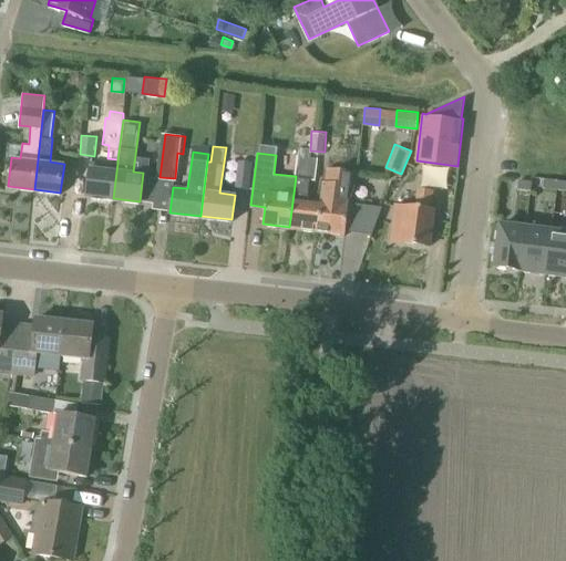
[(294,194),(289,227),(318,230),(321,203),(320,203),(307,201),(309,178),(315,178),(316,166),(318,156),(298,154),(296,176),(294,194)]
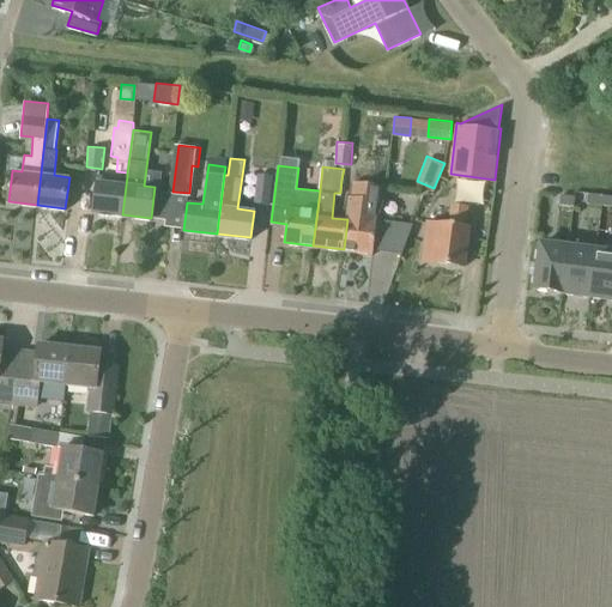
[(270,204),(273,174),(258,171),(254,201),(270,204)]
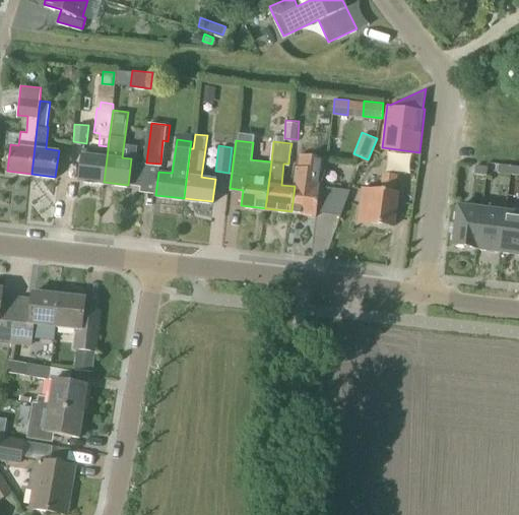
[(108,149),(83,146),(79,180),(104,182),(108,149)]
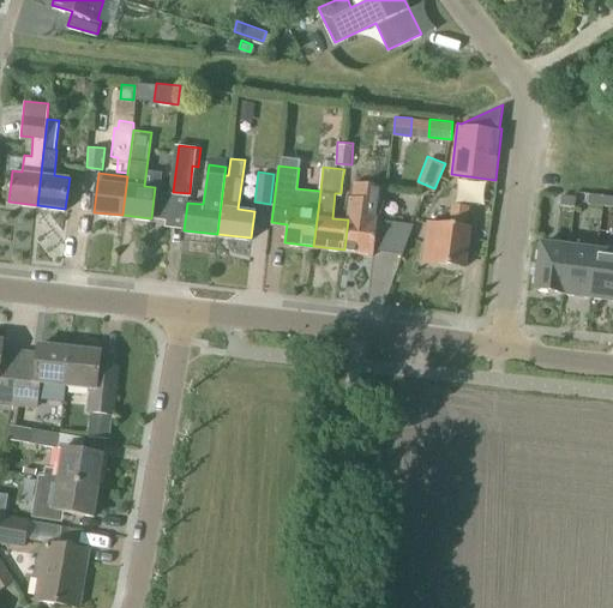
[(348,220),(344,250),(373,253),(378,217),(385,197),(386,185),(352,180),(348,214),(347,220),(348,220)]
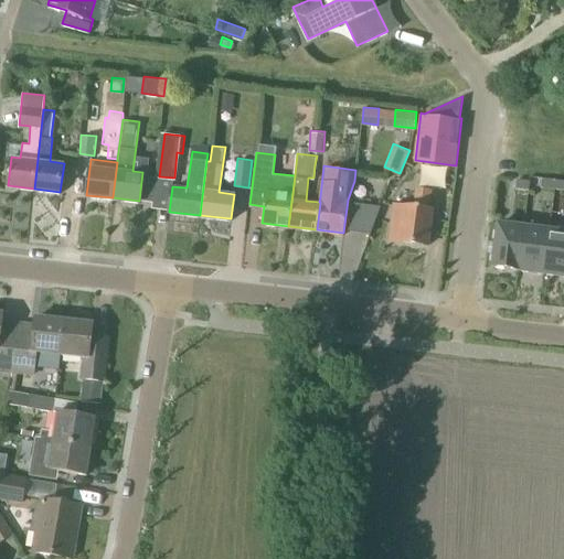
[(542,176),(541,185),(554,186),(555,178),(542,176)]
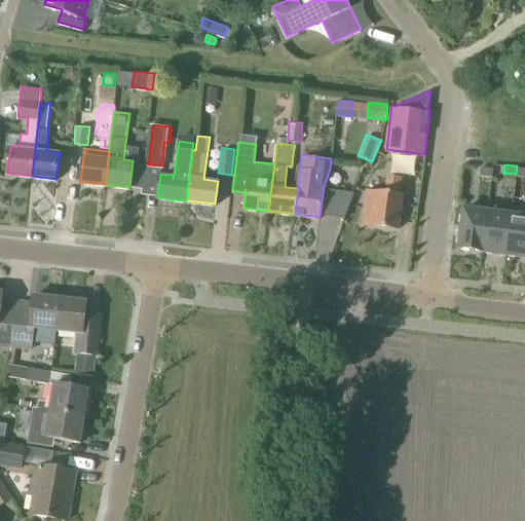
[(481,165),(480,174),(492,175),(493,166),(481,165)]
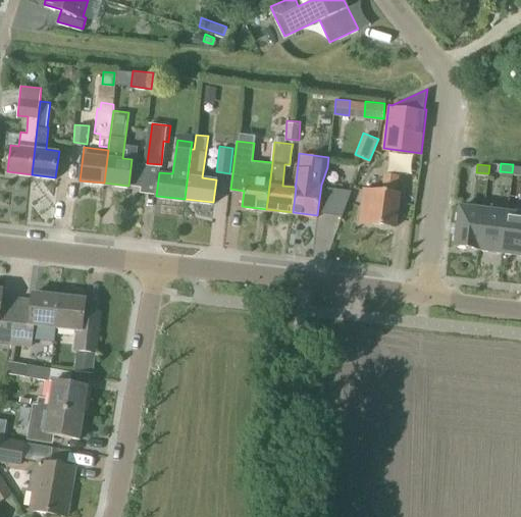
[(520,165),(513,164),(512,172),(520,173),(520,165)]
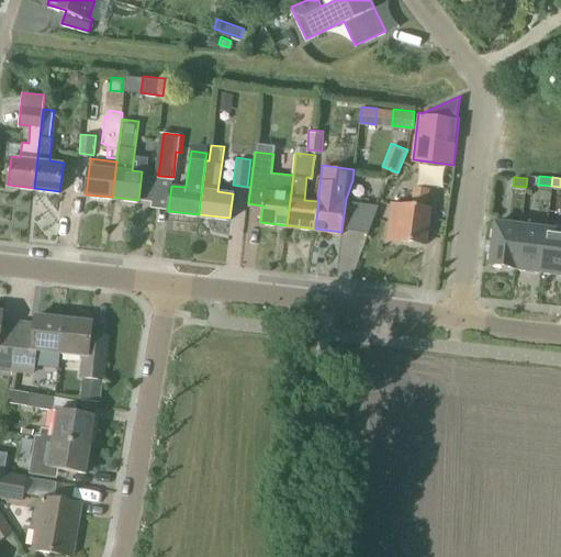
[(426,204),(428,187),(414,186),(412,203),(401,202),(392,202),(388,236),(396,237),(396,238),(426,242),(430,205),(426,204)]
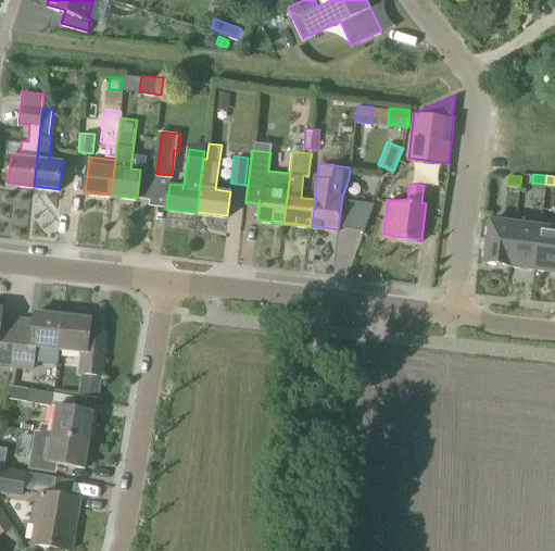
[(490,220),(484,261),(509,264),(515,222),(490,220)]
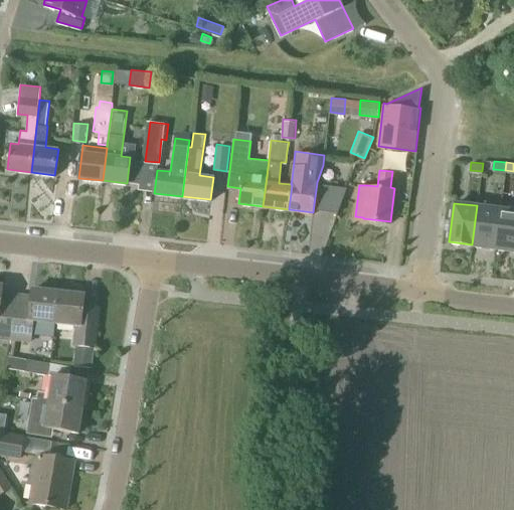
[(477,205),(472,244),(495,247),(500,208),(477,205)]
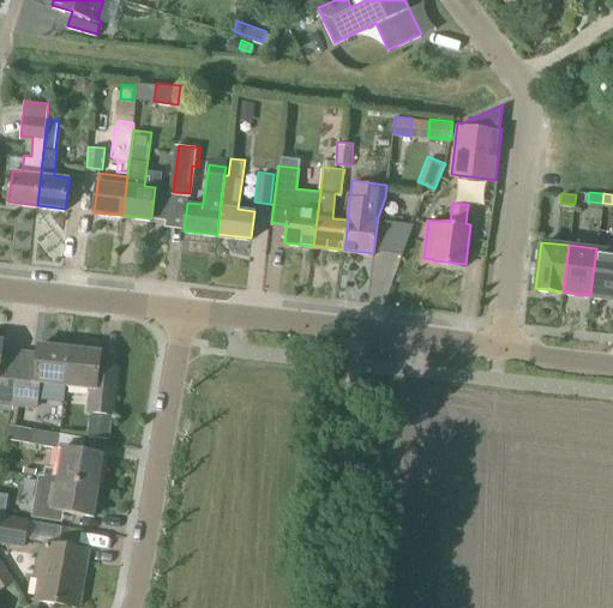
[(612,251),(596,248),(590,295),(612,298),(612,251)]
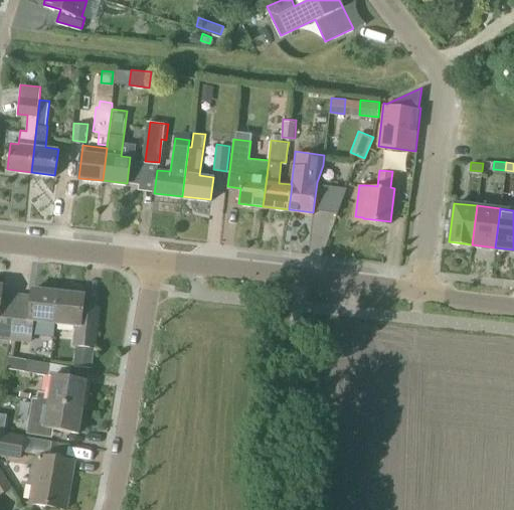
[(0,335),(12,337),(15,313),(0,311),(3,284),(0,283),(0,335)]
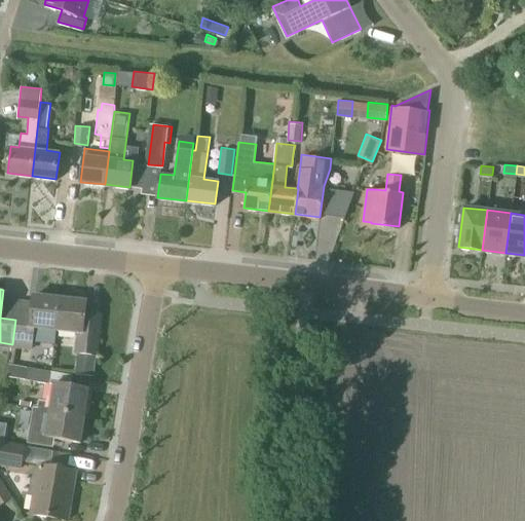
[(61,296),(57,329),(79,332),(77,351),(75,372),(95,374),(100,329),(83,327),(86,299),(84,299),(82,293),(65,291),(62,296),(61,296)]
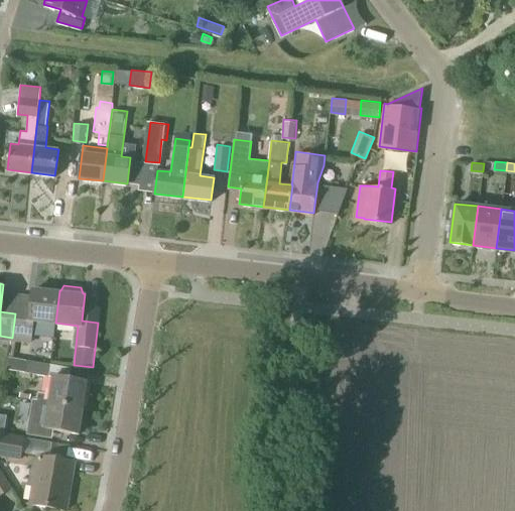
[(55,323),(59,290),(33,288),(30,315),(15,313),(12,338),(31,340),(32,330),(54,333),(55,323)]
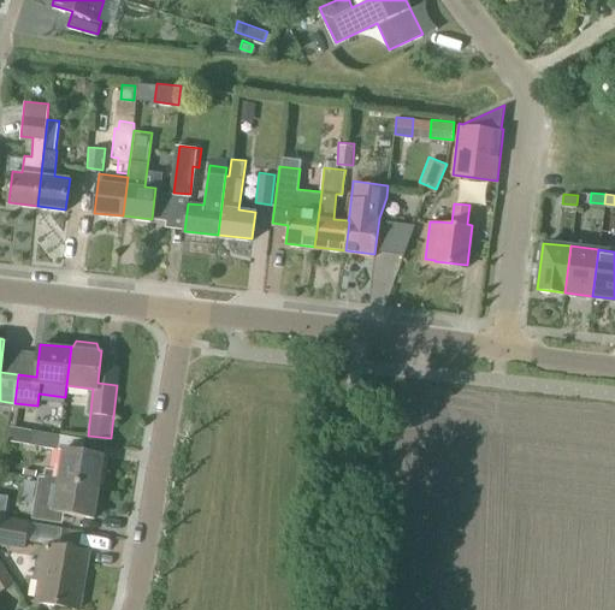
[(59,448),(61,432),(33,427),(29,443),(59,448)]
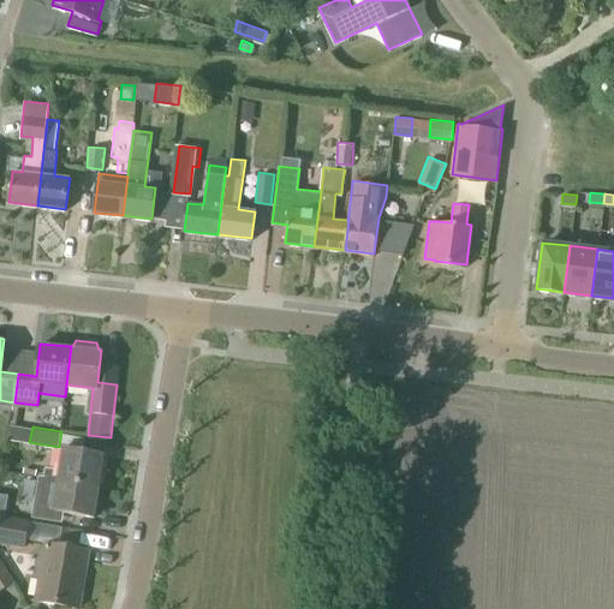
[(46,465),(45,475),(100,484),(105,454),(64,447),(60,467),(46,465)]
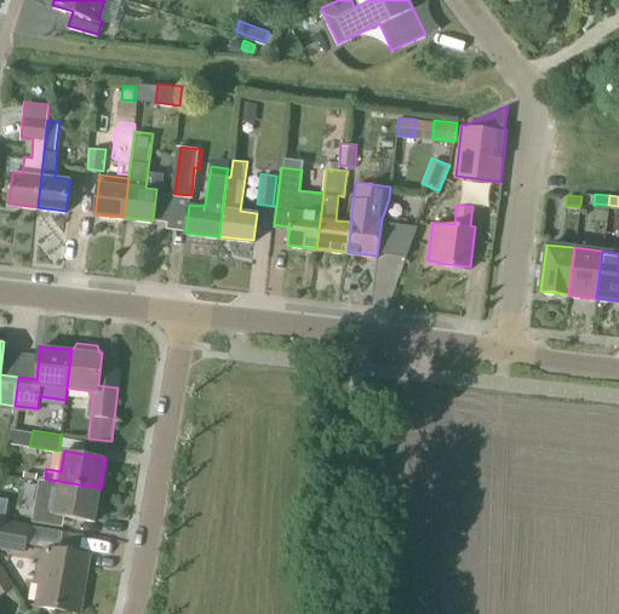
[(40,478),(33,520),(52,522),(53,512),(64,515),(69,515),(95,520),(101,488),(45,478),(40,478)]
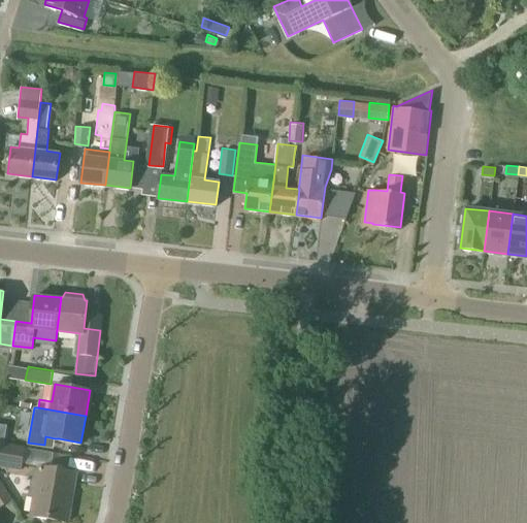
[(0,440),(0,465),(22,469),(26,446),(3,442),(0,440)]
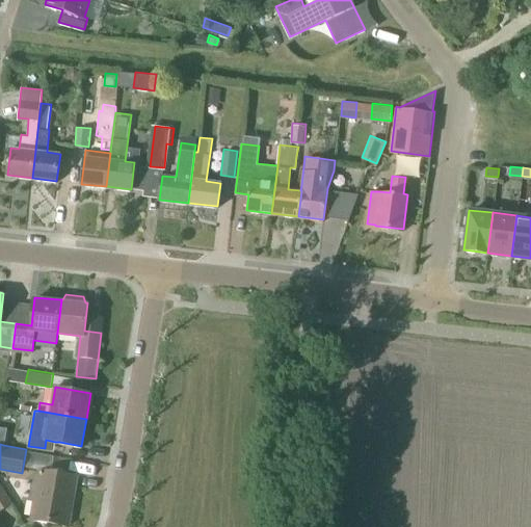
[(69,524),(77,475),(40,469),(32,514),(34,515),(33,519),(69,524)]
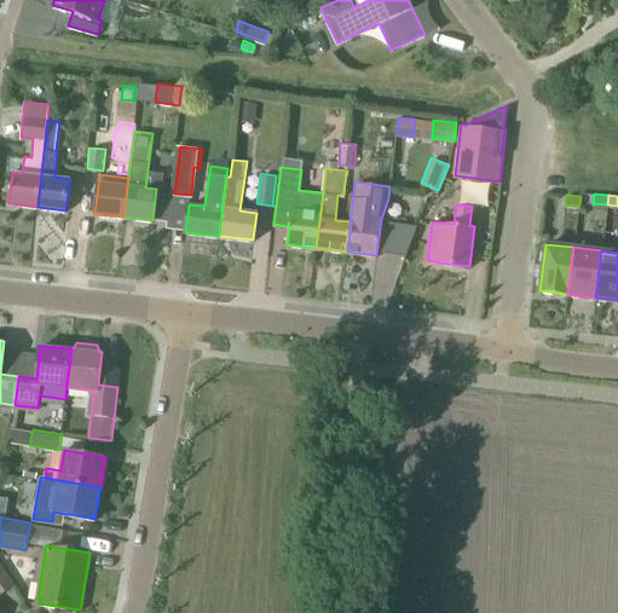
[(0,593),(15,584),(0,560),(0,593)]
